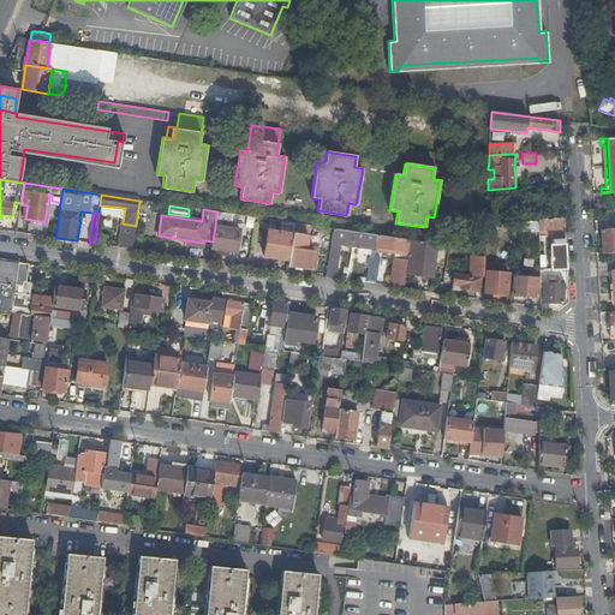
[(566,228),(565,218),(539,220),(539,234),(544,233),(544,232),(544,230),(566,228)]
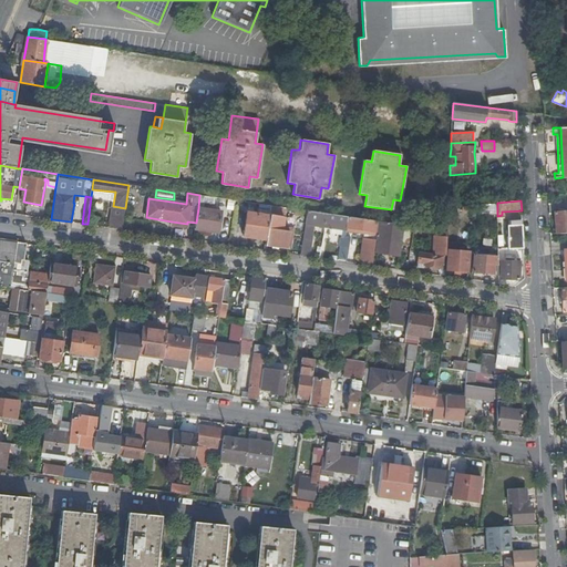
[(271,206),(270,214),(285,216),(286,208),(271,206)]
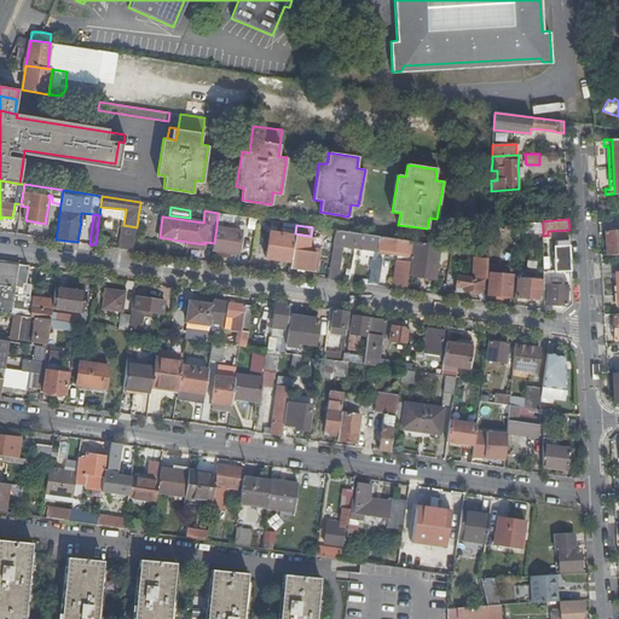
[(214,243),(213,250),(238,254),(242,231),(217,227),(214,243)]
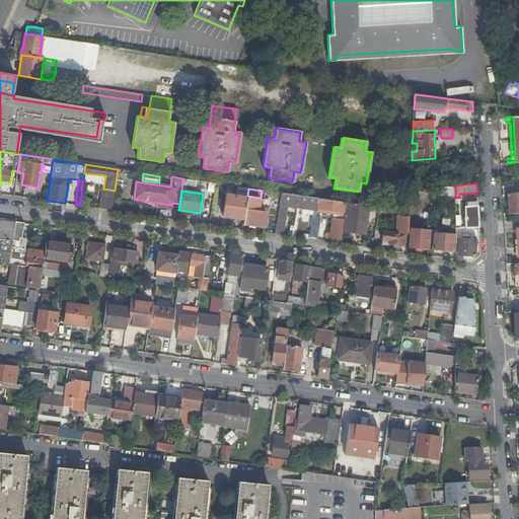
[(100,208),(113,210),(115,195),(102,193),(100,208)]
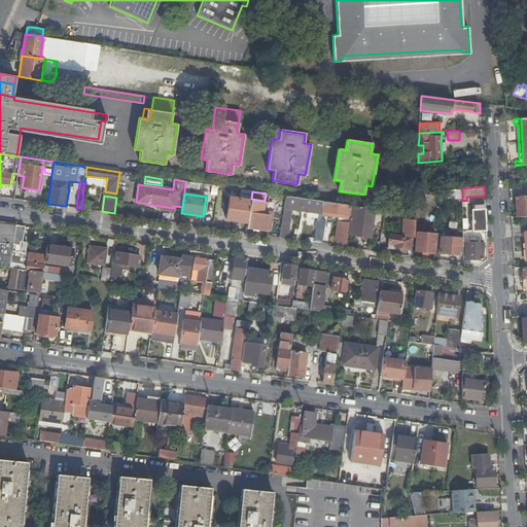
[(335,245),(346,247),(347,234),(349,222),(351,205),(300,198),(285,196),(282,222),(290,223),(292,209),(301,211),(319,214),(315,242),(322,243),(325,220),(321,219),(321,216),(322,212),(335,214),(334,216),(339,217),(335,245)]
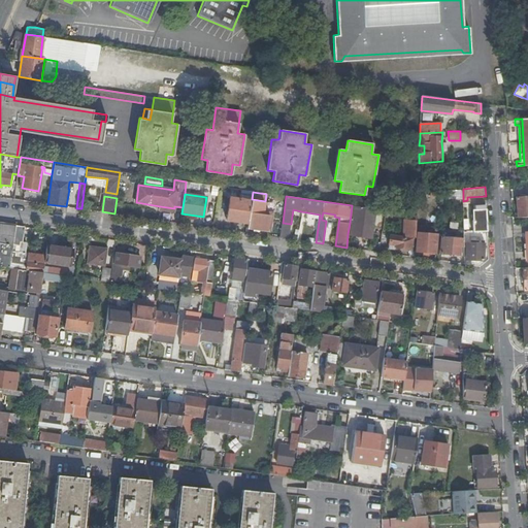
[(527,196),(517,197),(518,217),(527,216),(527,196)]
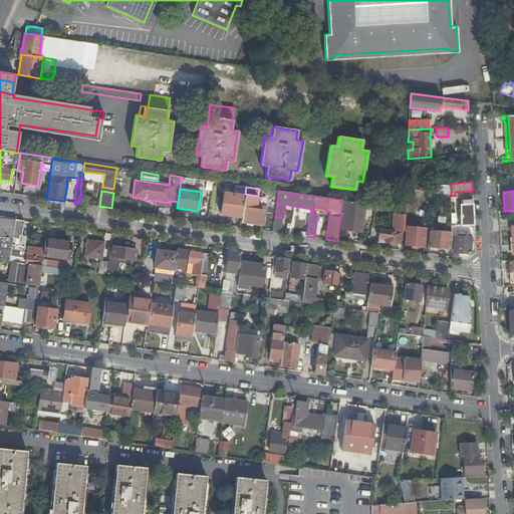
[(221,214),(242,217),(244,196),(224,193),(221,214)]
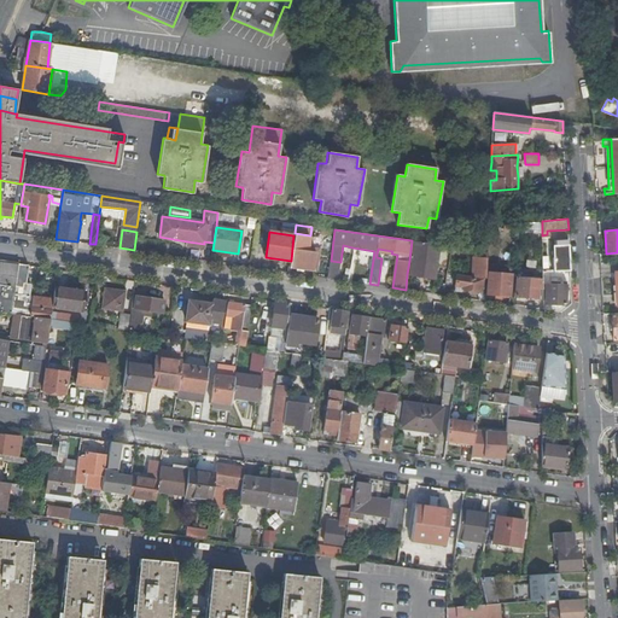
[(291,261),(290,267),(314,270),(315,254),(309,252),(312,237),(295,234),(293,235),(291,261)]
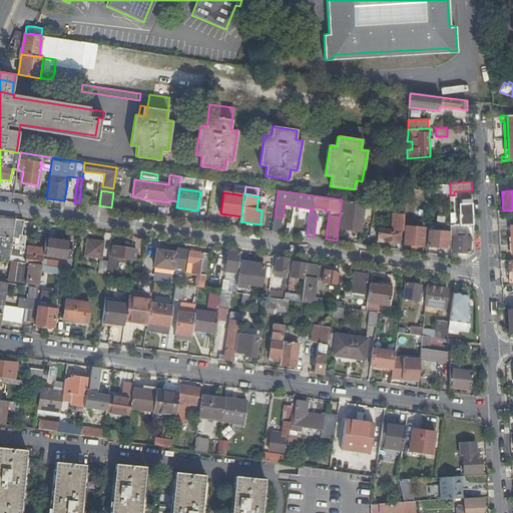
[(457,196),(450,197),(451,225),(459,225),(459,214),(459,211),(459,202),(459,196),(457,196)]
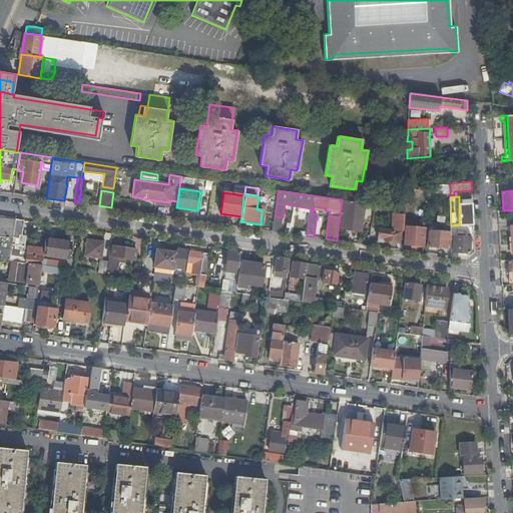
[(362,220),(372,221),(375,204),(342,199),(340,216),(342,217),(340,228),(361,231),(362,220)]
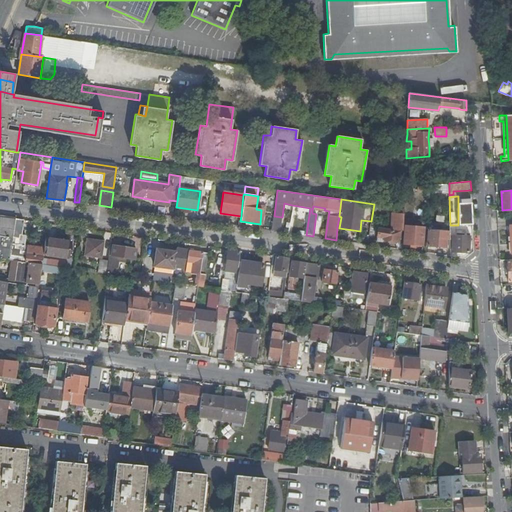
[(471,199),(460,200),(461,214),(458,214),(458,225),(472,224),(471,199)]
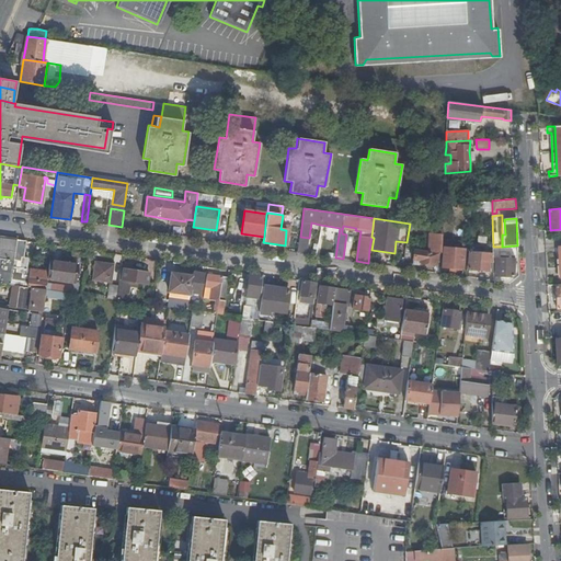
[(438,253),(442,253),(442,236),(432,235),(430,251),(415,250),(414,260),(420,260),(420,262),(437,264),(438,253)]
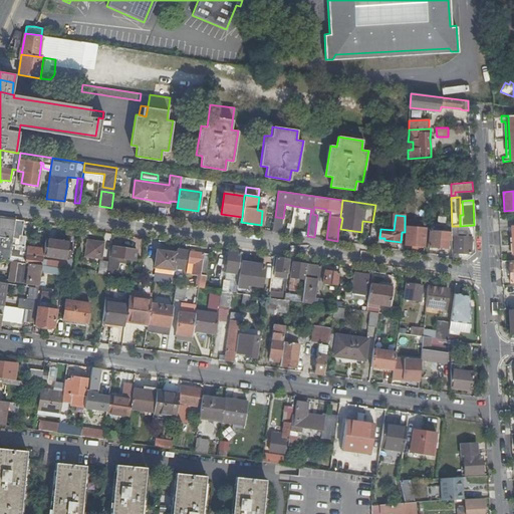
[(0,258),(9,260),(12,244),(12,238),(15,220),(0,217),(0,258)]
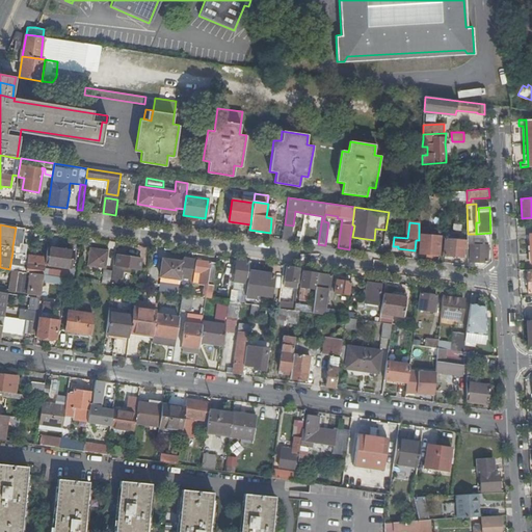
[(291,240),(293,225),(285,224),(283,239),(291,240)]
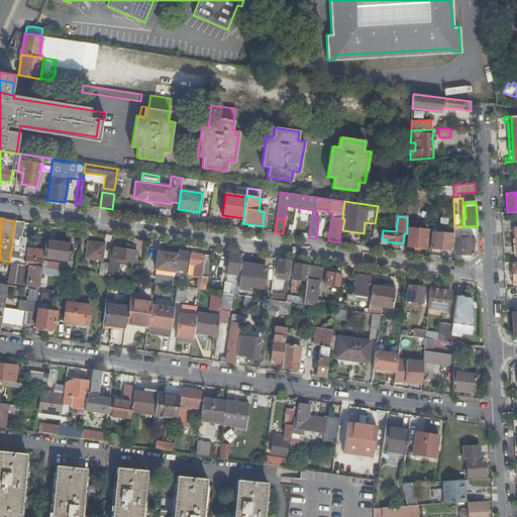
[(22,236),(24,222),(15,221),(12,239),(18,240),(19,236),(22,236)]
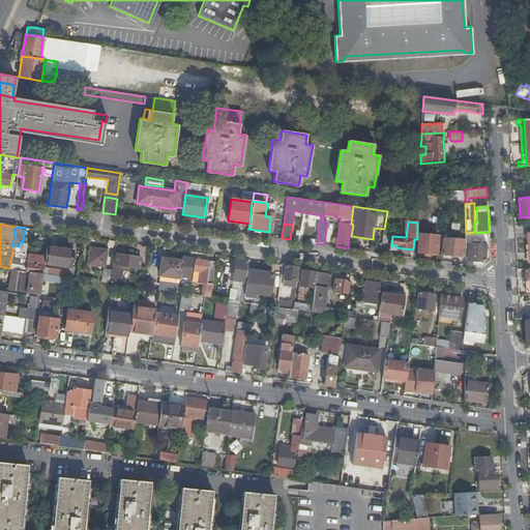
[(439,235),(419,234),(418,252),(437,254),(439,235)]
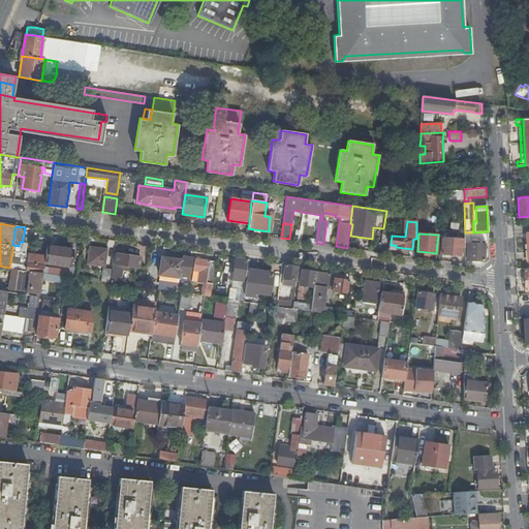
[(461,247),(465,248),(465,238),(443,237),(441,253),(461,255),(461,247)]
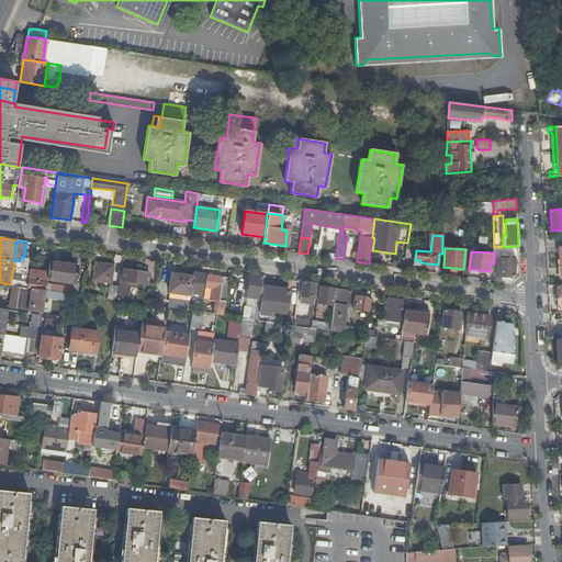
[(516,259),(497,258),(496,277),(515,278),(516,259)]
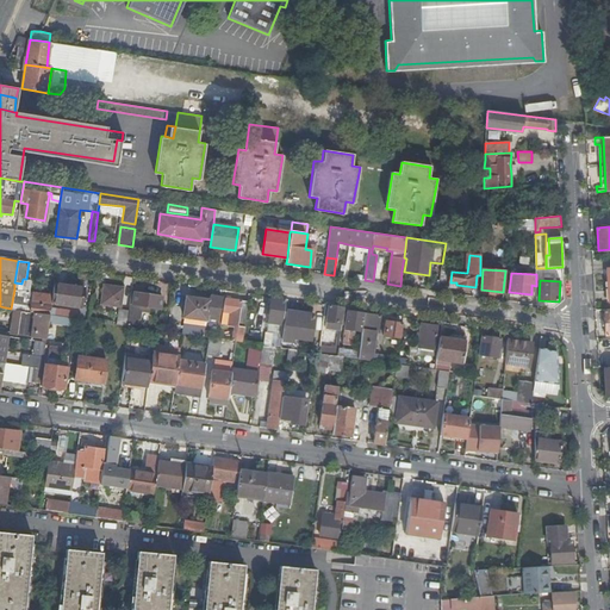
[(82,288),(55,284),(53,296),(51,304),(80,309),(82,288)]
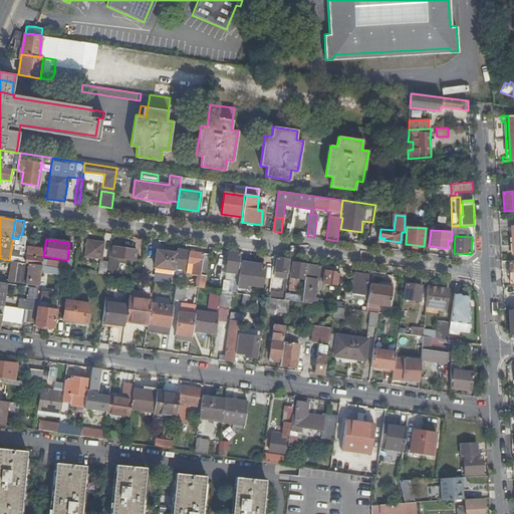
[(103,243),(87,240),(85,256),(101,258),(103,243)]
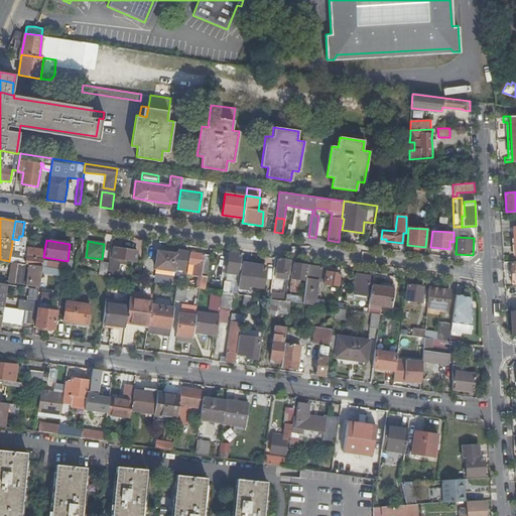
[(20,262),(42,266),(43,257),(44,250),(27,247),(27,253),(25,253),(25,247),(12,245),(9,261),(12,261),(20,262)]
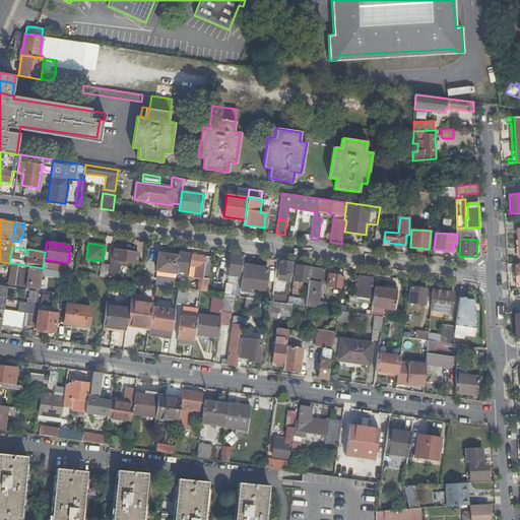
[(111,277),(118,278),(120,261),(136,263),(138,252),(114,249),(114,251),(113,260),(110,260),(108,277),(111,277)]
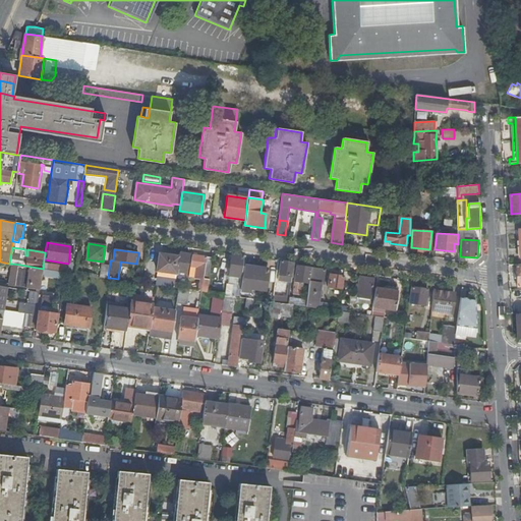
[(179,252),(178,256),(176,271),(181,272),(187,273),(190,254),(179,252)]
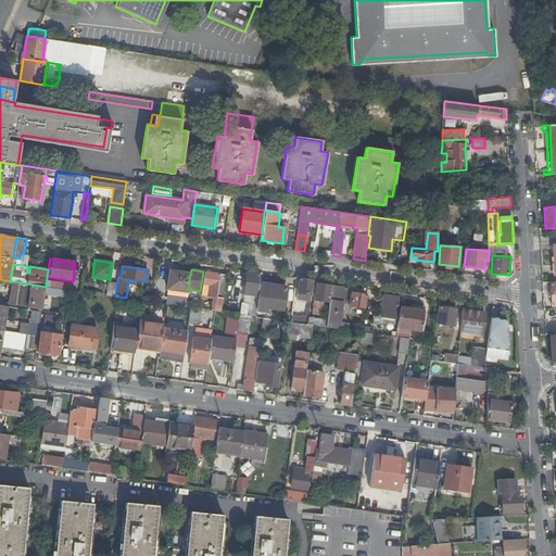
[(256,303),(261,273),(248,270),(243,302),(256,303)]
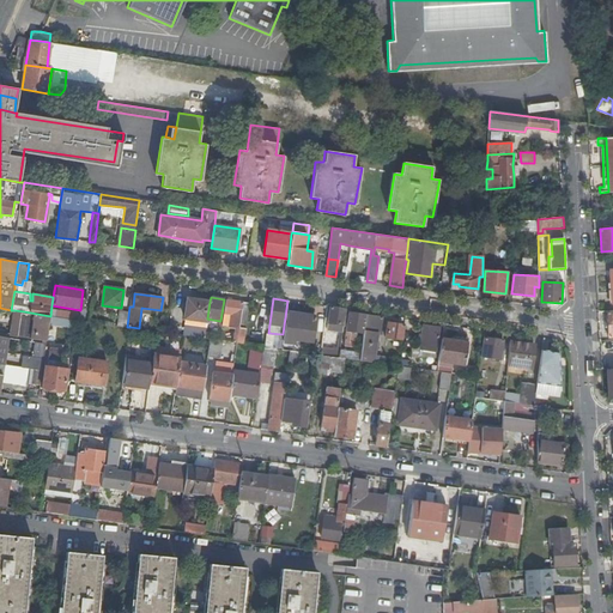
[(184,319),(186,319),(207,322),(207,319),(210,302),(188,299),(184,319)]
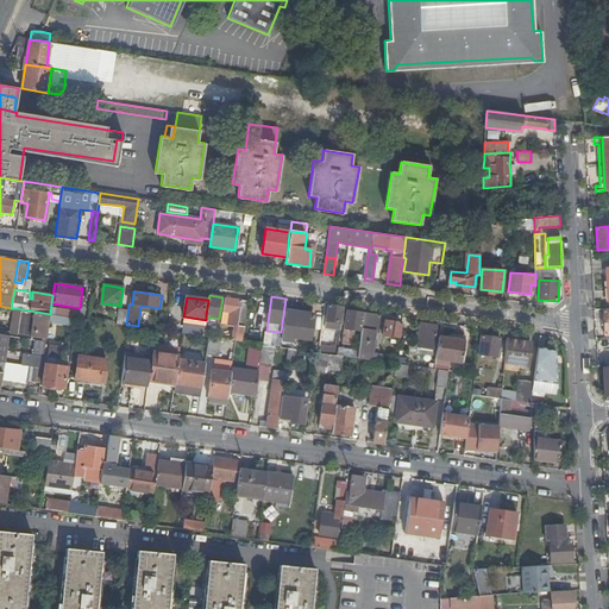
[(237,341),(242,341),(249,301),(225,299),(224,312),(230,312),(228,325),(234,326),(233,340),(237,341)]
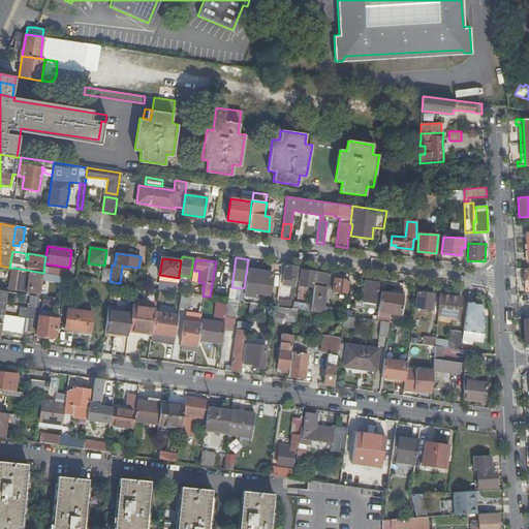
[(282,286),(296,288),(299,267),(283,265),(283,270),(284,270),(282,286)]
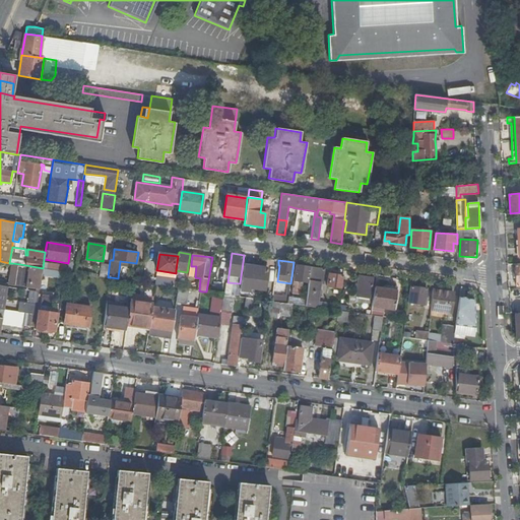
[(17,285),(20,264),(12,263),(9,284),(17,285)]
